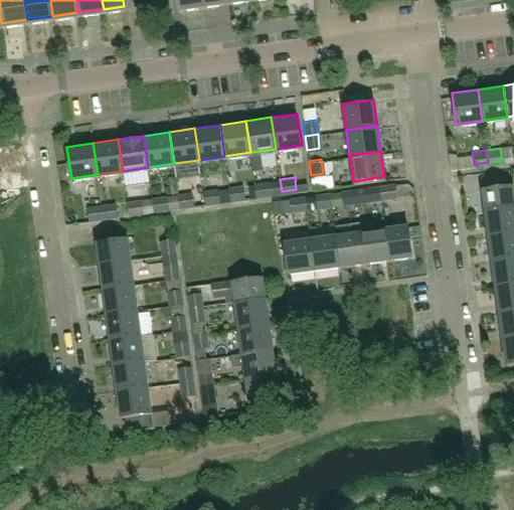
[(257,194),(271,193),(269,180),(254,182),(257,194)]
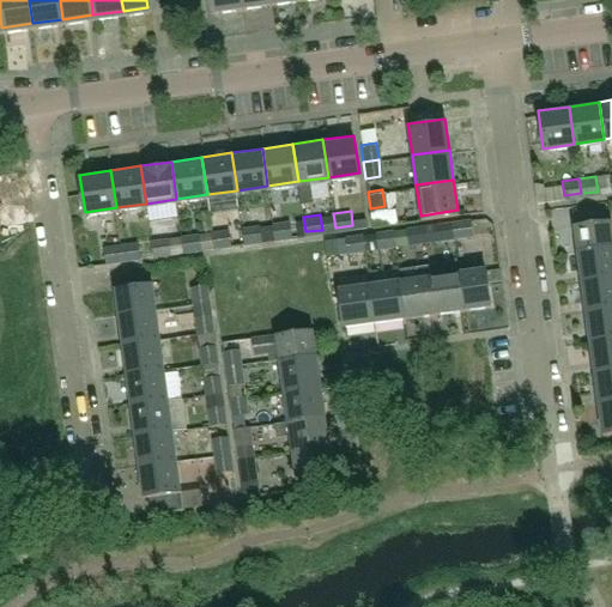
[(471,214),(454,217),(455,232),(472,230),(471,214)]
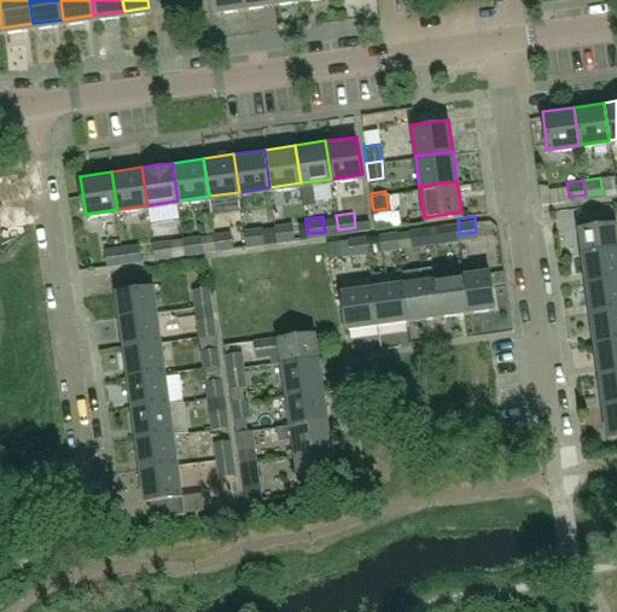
[(459,234),(458,219),(440,221),(442,237),(459,234)]
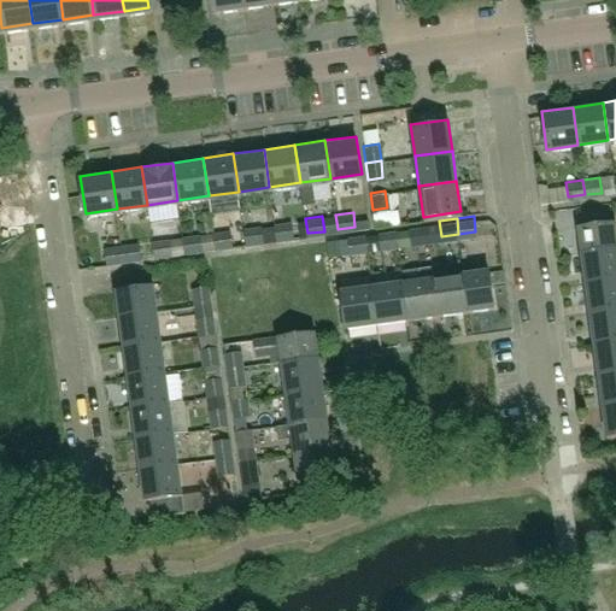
[(294,235),(292,221),(275,223),(276,238),(294,235)]
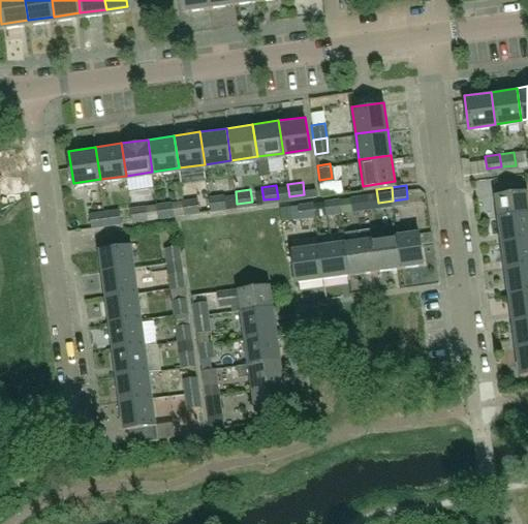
[(497,215),(527,210),(527,201),(526,189),(494,193),(497,215)]
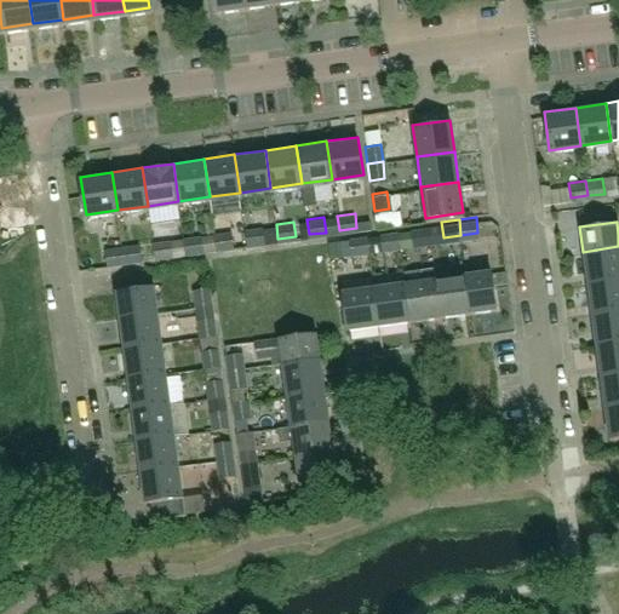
[(413,241),(430,239),(428,224),(411,227),(413,241)]
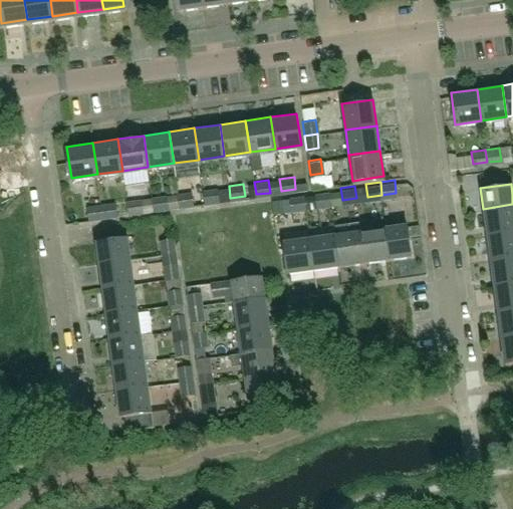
[(219,200),(218,188),(203,190),(205,202),(219,200)]
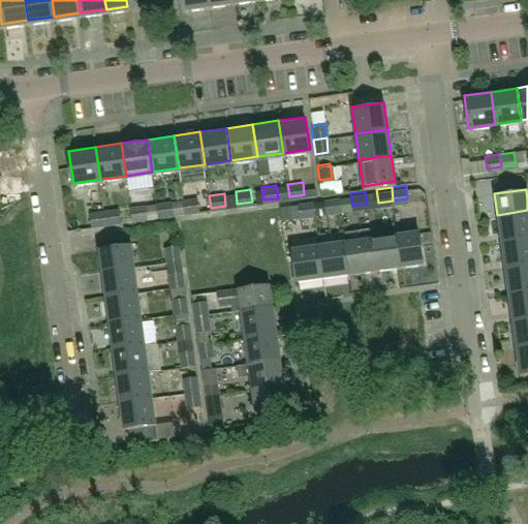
[(341,207),(339,194),(324,196),(325,209),(341,207)]
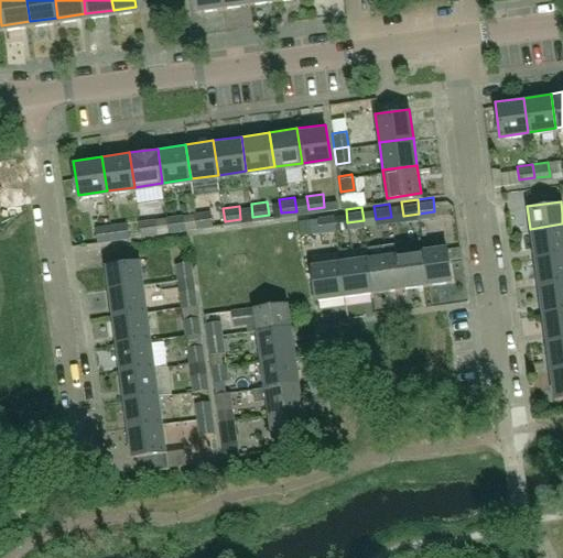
[(213,222),(210,209),(195,211),(197,225),(213,222)]
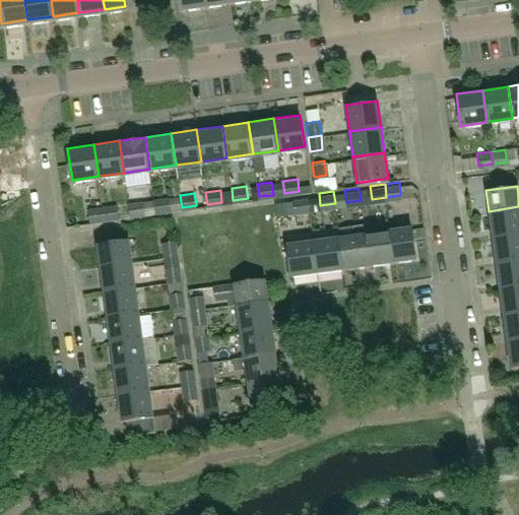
[(309,207),(308,195),(293,197),(295,209),(309,207)]
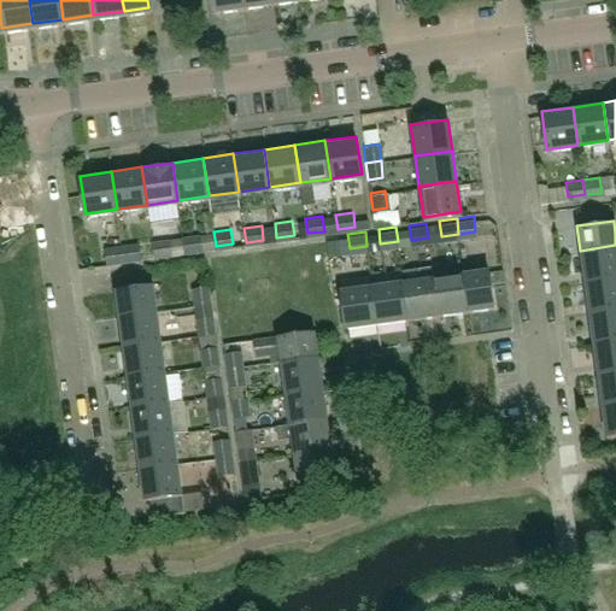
[(203,248),(200,234),(183,236),(185,251),(203,248)]
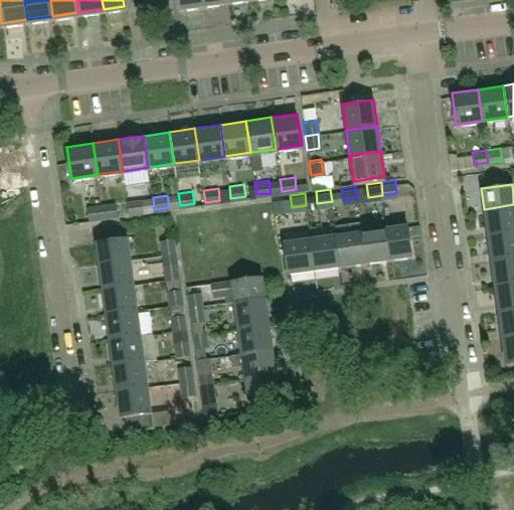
[(143,210),(142,198),(127,200),(129,212),(143,210)]
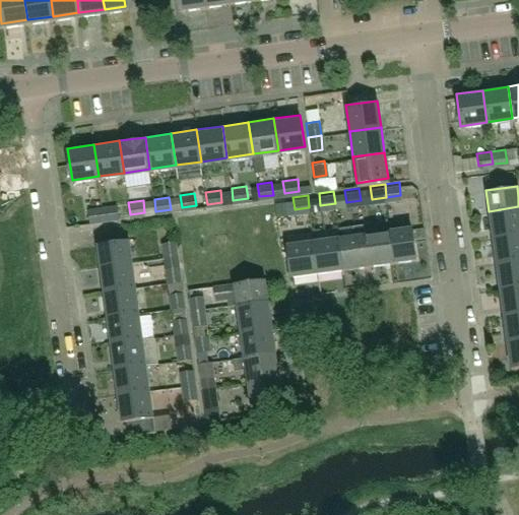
[(117,204),(103,206),(105,218),(119,216),(117,204)]
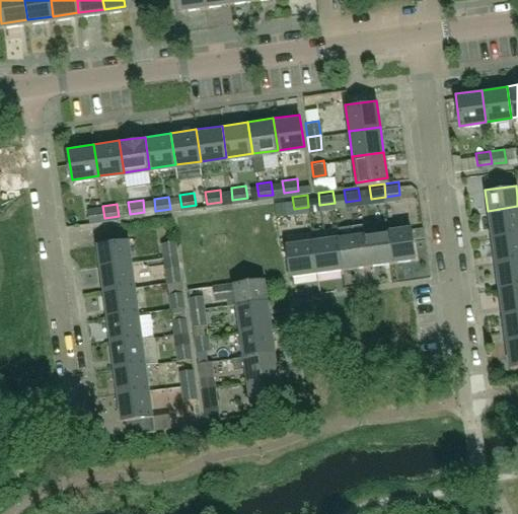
[(104,218),(102,206),(88,208),(90,220),(104,218)]
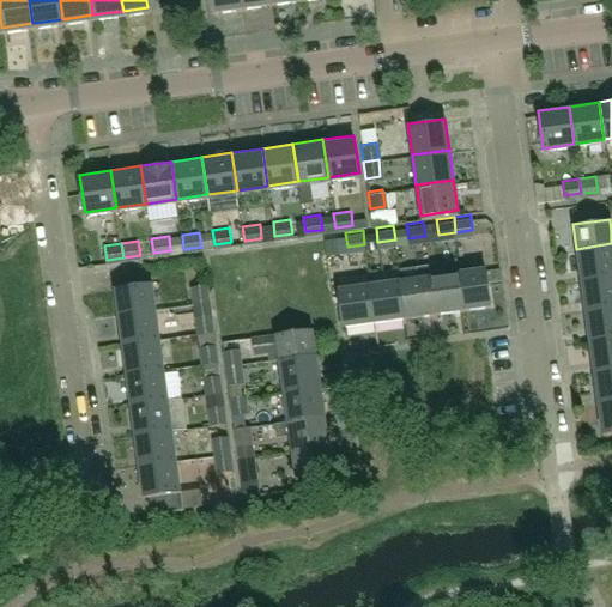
[(611,274),(611,243),(576,249),(581,279),(611,274)]
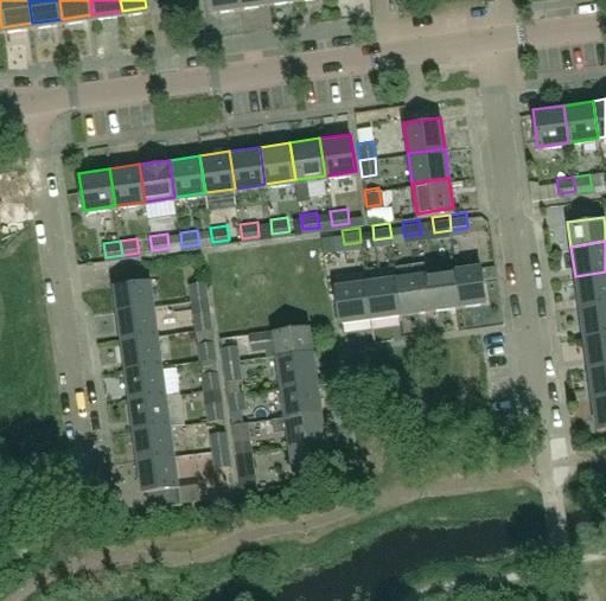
[(396,273),(401,309),(431,306),(426,269),(425,257),(412,260),(413,270),(396,273)]
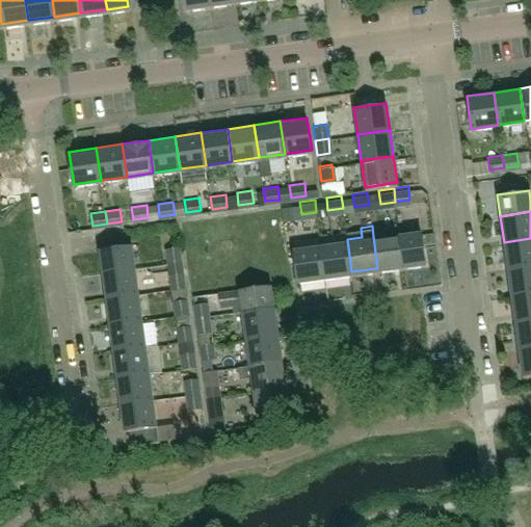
[(421,229),(399,232),(404,264),(425,262),(421,229)]
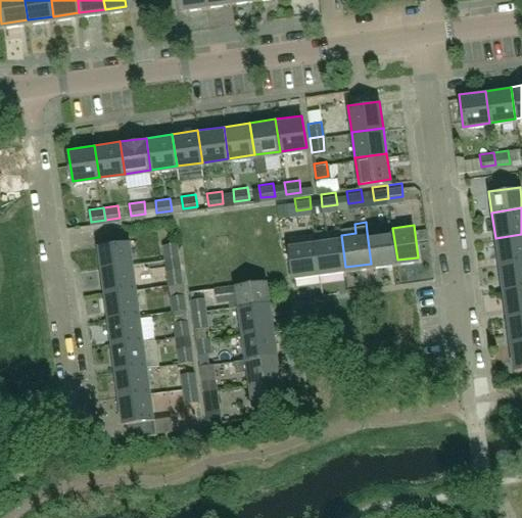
[(392,228),(367,232),(371,264),(397,260),(392,228)]
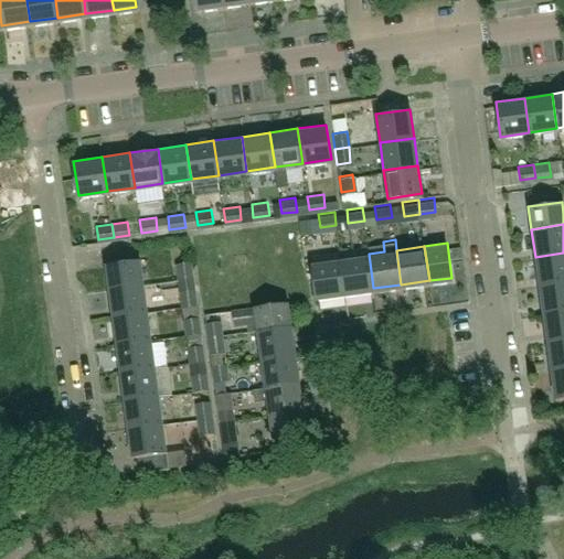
[(563,253),(535,257),(539,285),(563,280),(563,253)]
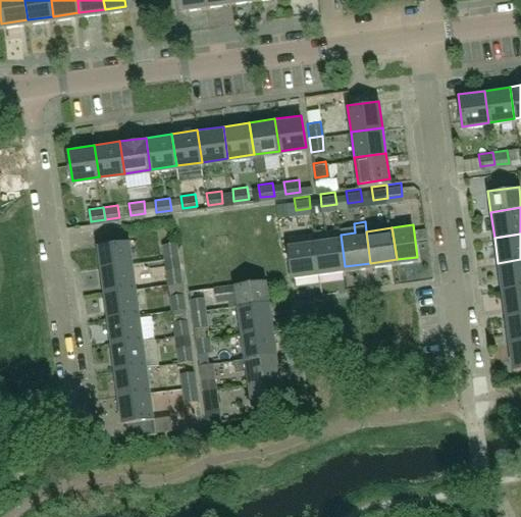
[(319,270),(345,266),(341,235),(314,239),(319,270)]
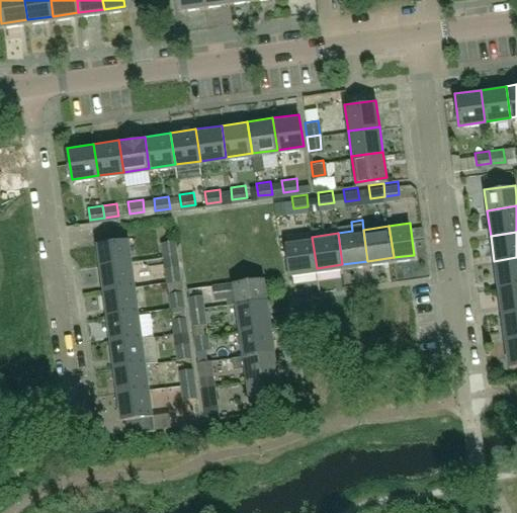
[(99,262),(131,257),(127,237),(96,241),(99,262)]
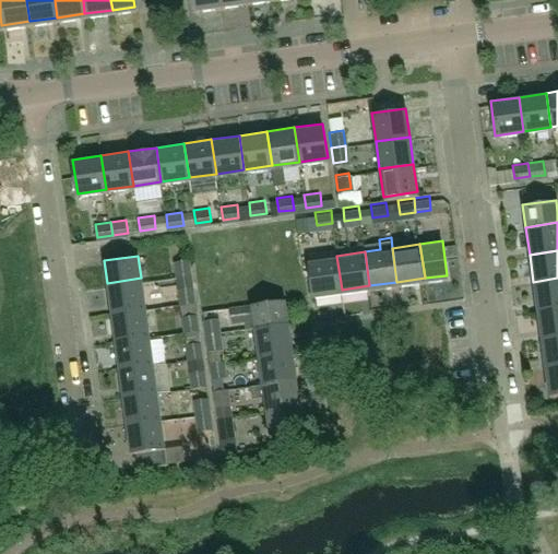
[(188,256),(175,258),(177,273),(190,271),(188,256)]
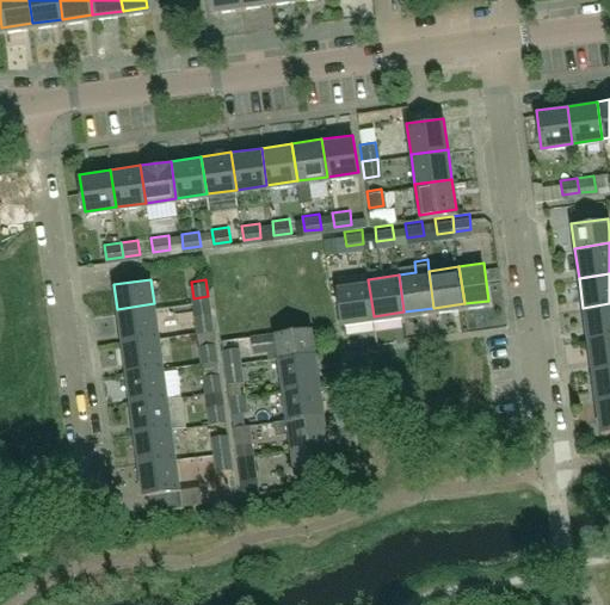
[(343,321),(374,316),(368,279),(337,283),(343,321)]
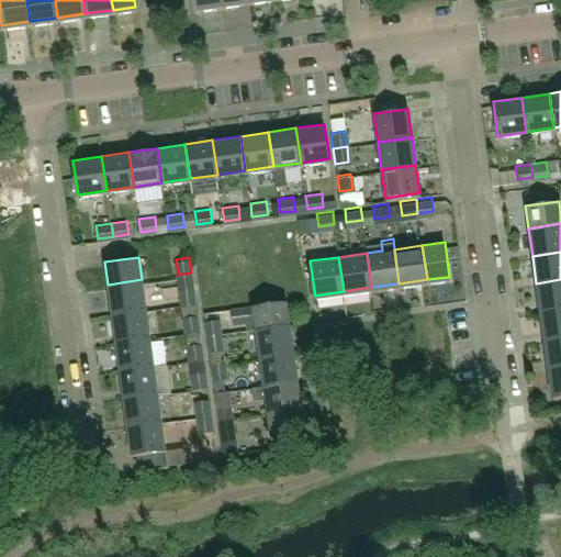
[(145,308),(142,279),(108,285),(111,312),(145,308)]
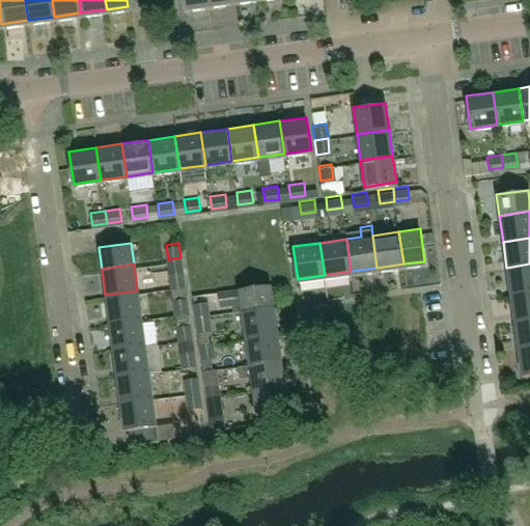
[(529,291),(529,264),(506,268),(510,294),(529,291)]
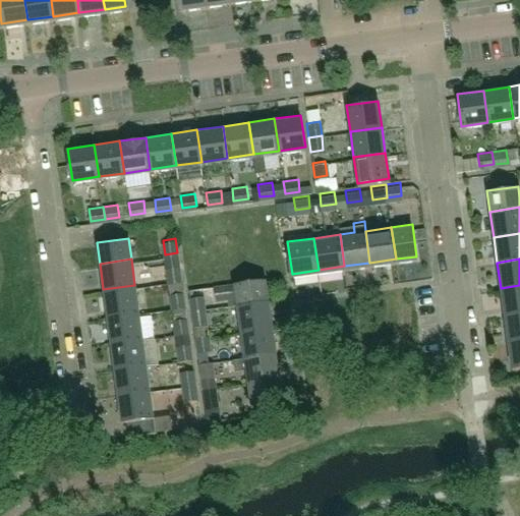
[(169,280),(181,278),(179,264),(167,266),(169,280)]
